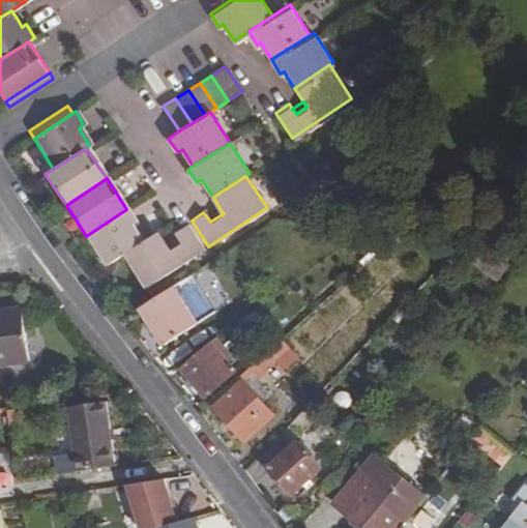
[(214,212),(207,217),(210,222),(224,213),(220,208),(214,212)]
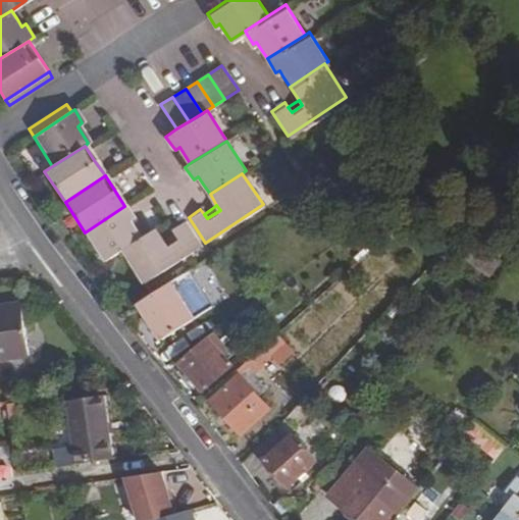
[(85,232),(105,262),(112,257),(122,251),(140,238),(133,229),(127,221),(133,218),(124,206),(85,232)]
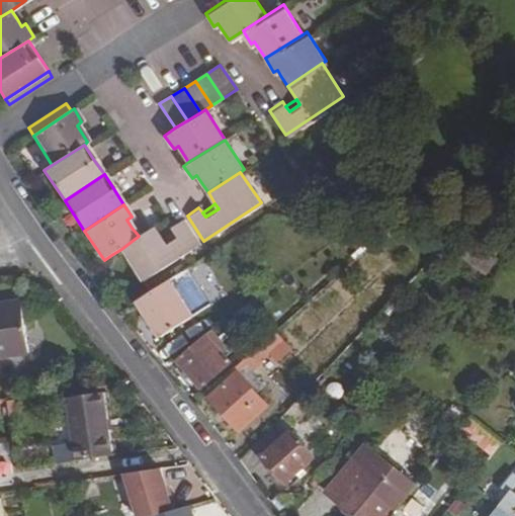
[(121,249),(144,281),(200,243),(183,218),(167,228),(170,232),(174,238),(162,245),(159,240),(152,228),(139,236),(121,249)]
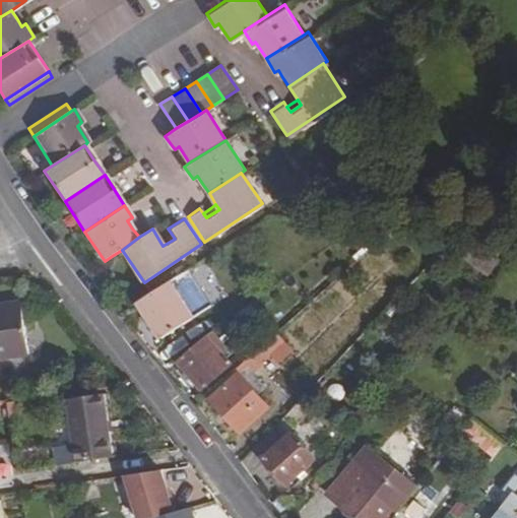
[(359,228),(344,240),(350,247),(366,236),(359,228)]
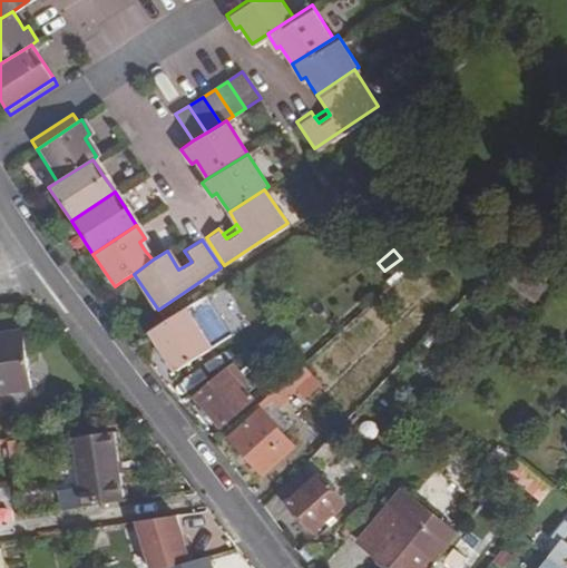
[(192,262),(187,255),(181,260),(175,264),(178,270),(192,262)]
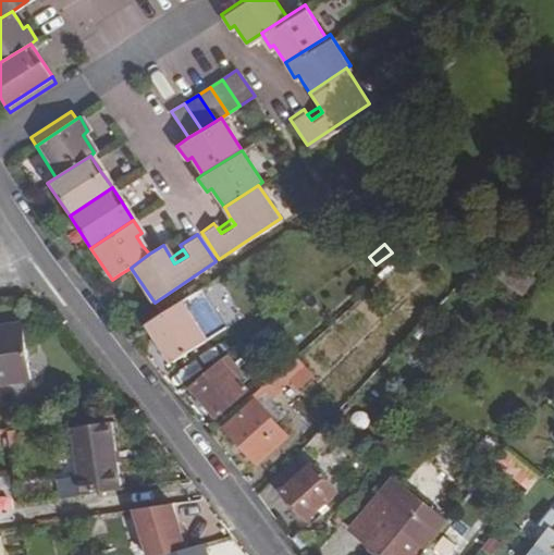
[(144,322),(170,360),(224,322),(199,284),(149,318),(144,322)]
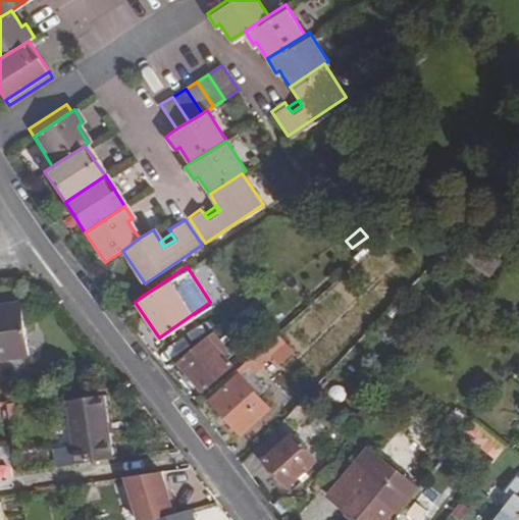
[(0,359),(26,355),(17,305),(0,308),(0,359)]
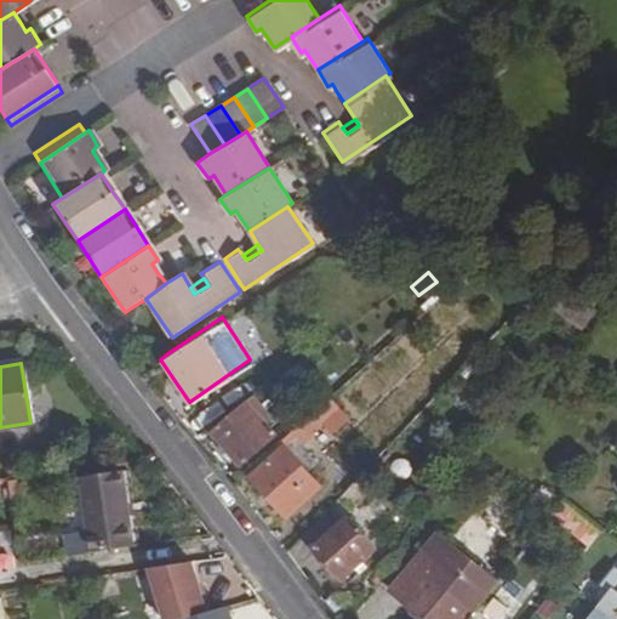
[(310,408),(319,418),(331,407),(323,398),(310,408)]
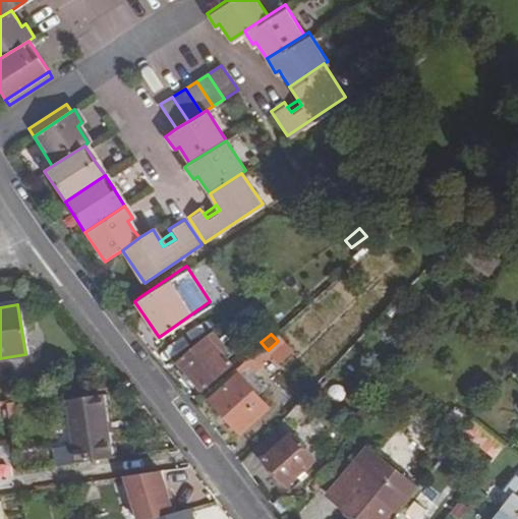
[(198,336),(174,360),(199,388),(224,364),(198,336)]
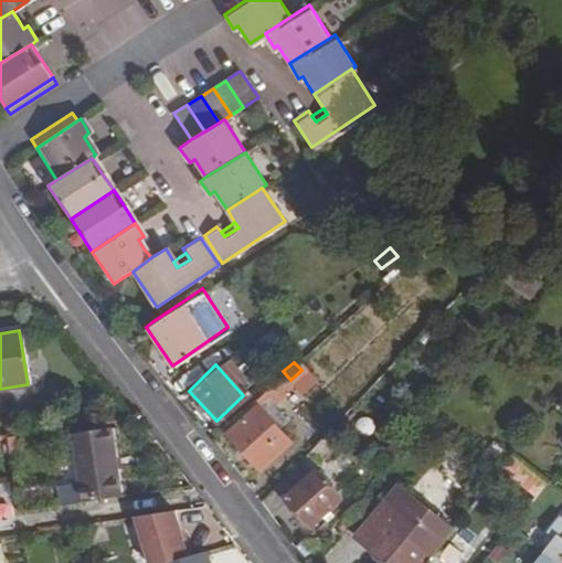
[(301,370),(290,380),(300,388),(310,379),(301,370)]
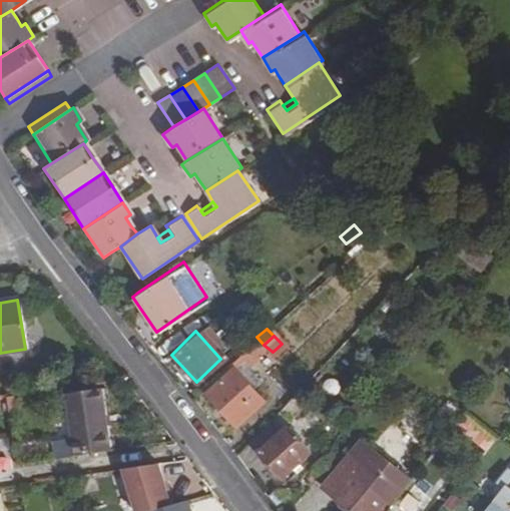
[(240,352),(248,360),(264,345),(257,337),(240,352)]
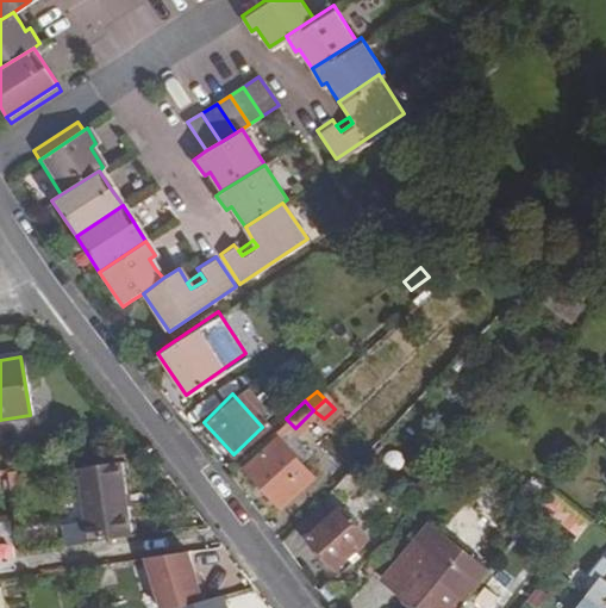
[(274,439),(242,470),(275,507),(308,476),(280,444),(274,439)]
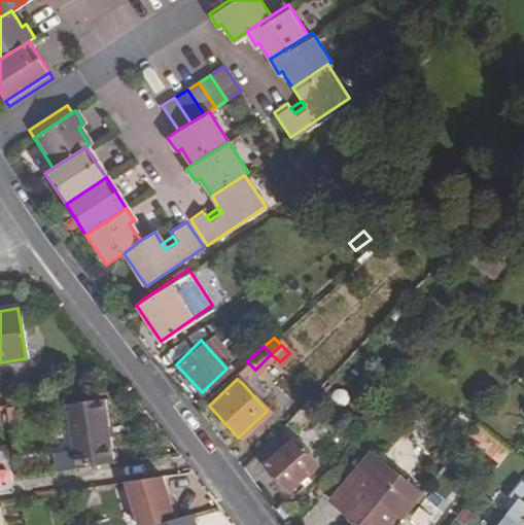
[(78,468),(114,464),(104,400),(69,405),(78,468)]
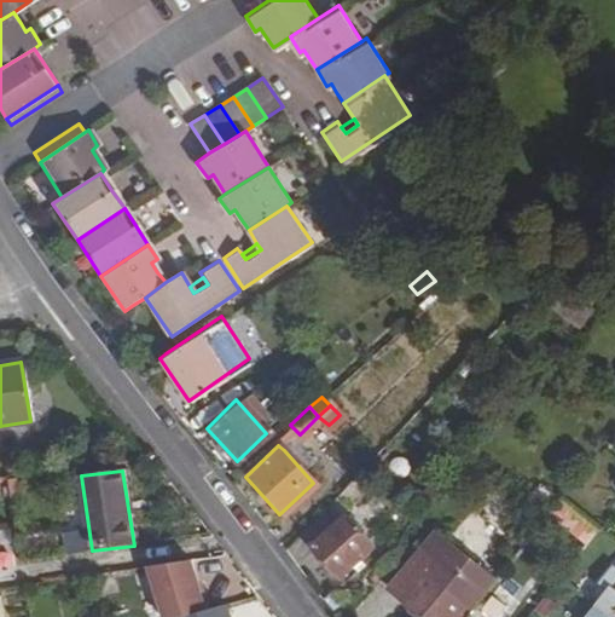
[(349,513),(369,489),(354,477),(335,501),(349,513)]
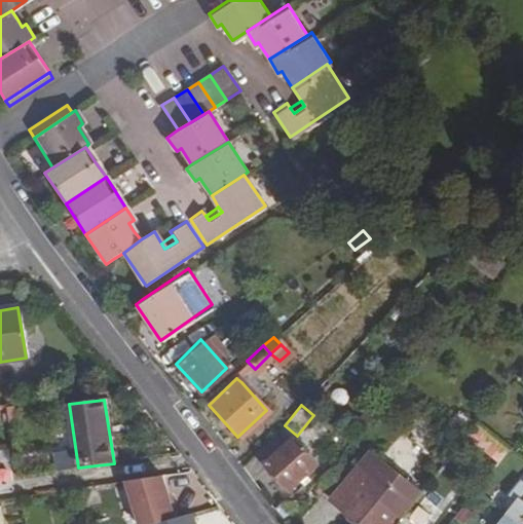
[(276,449),(261,465),(288,489),(314,458),(289,435),(276,449)]
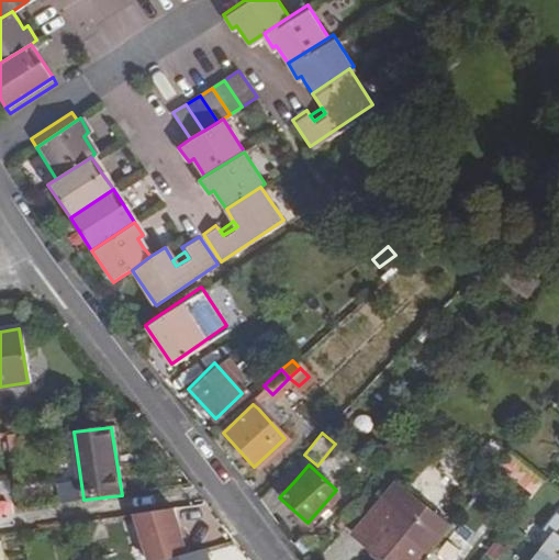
[(295,480),(283,469),(267,486),(279,497),(295,480)]
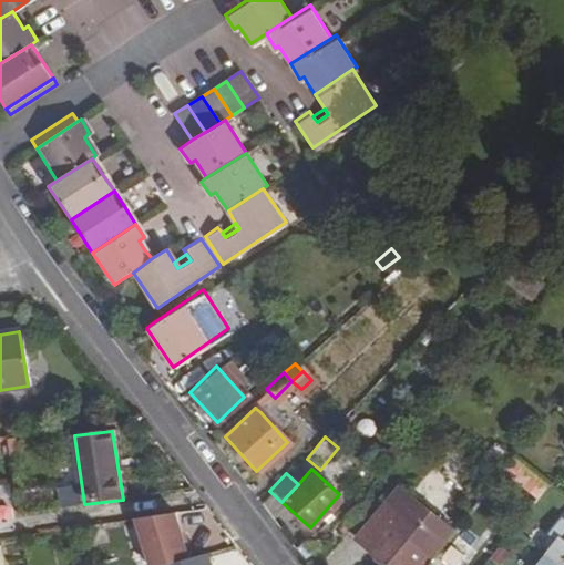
[(354,537),(368,551),(398,513),(411,497),(397,486),(383,501),(354,537)]
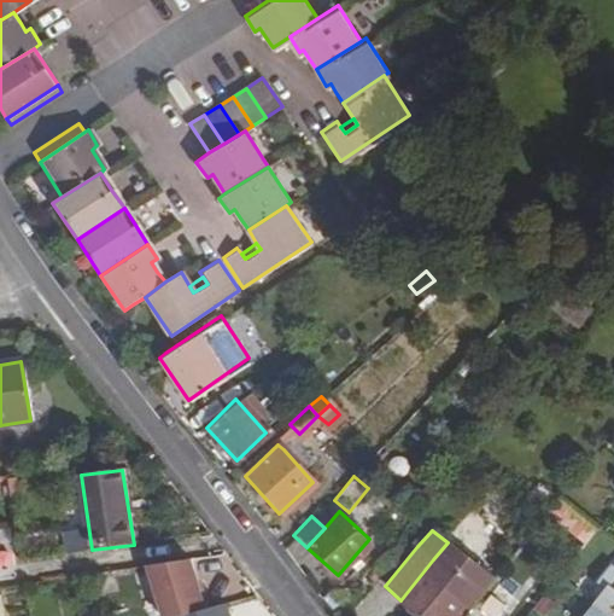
[(420,614),(422,615),(450,615),(460,604),(467,608),(484,587),(490,577),(448,542),(433,559),(401,600),(417,615),(420,614)]
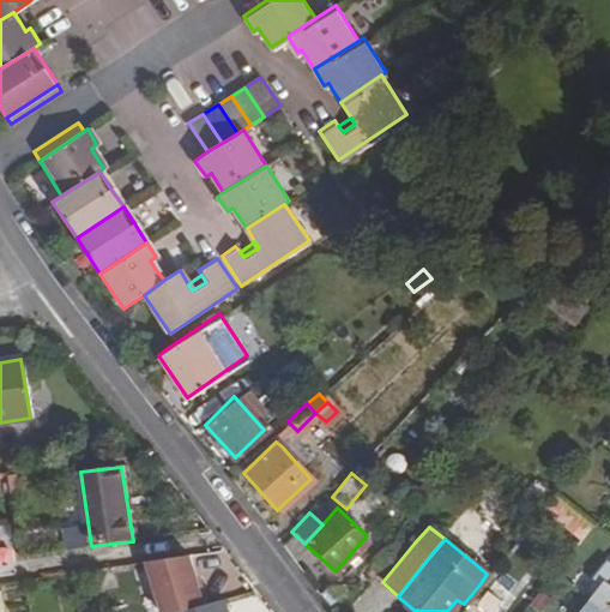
[(185,611),(201,607),(186,558),(142,564),(155,611),(185,611)]
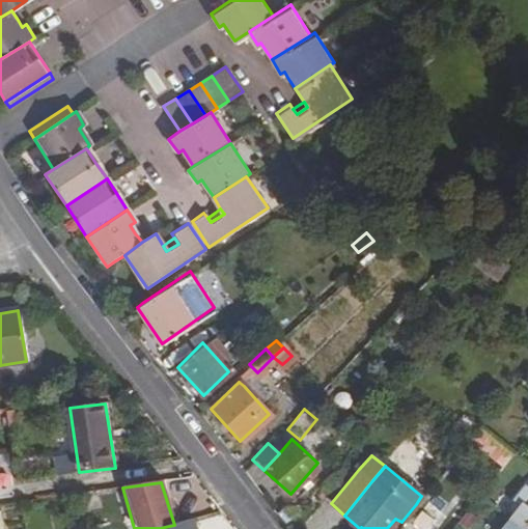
[(509,522),(519,528),(527,528),(527,493),(518,504),(521,506),(509,522)]
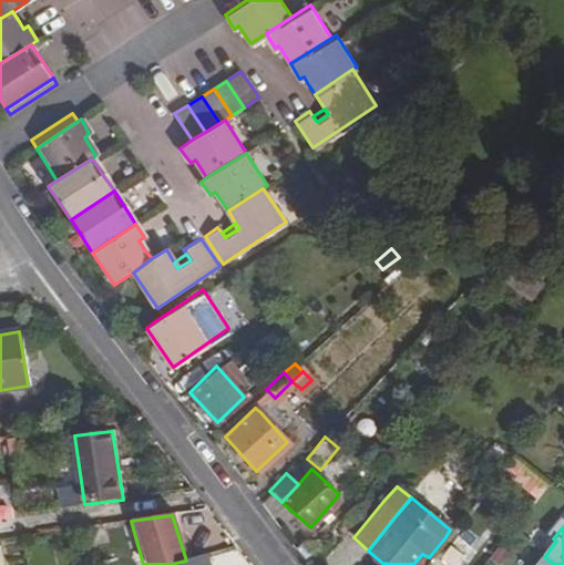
[(206,564),(204,555),(186,561),(171,564),(206,564)]
